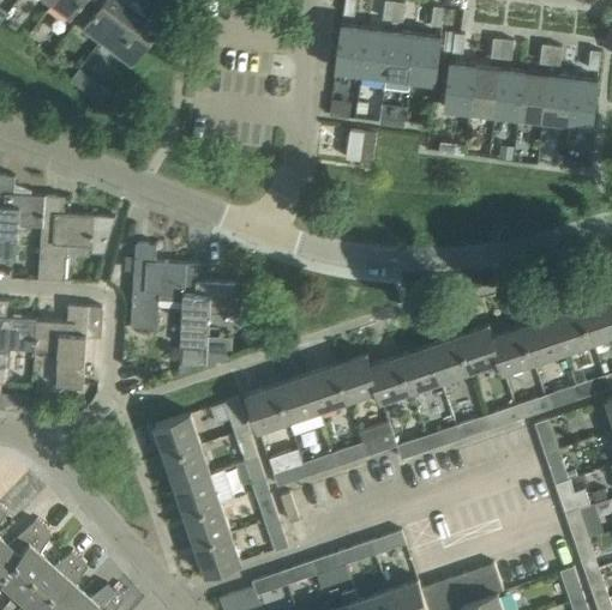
[(53,0),(51,4),(75,22),(89,4),(96,8),(102,0),(53,0)]
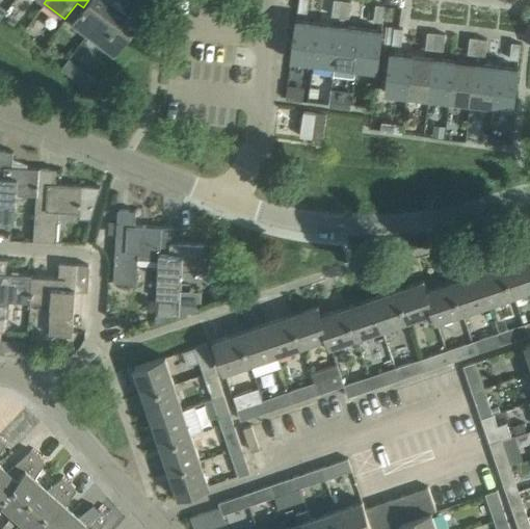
[(64,19),(85,34),(110,1),(108,0),(88,0),(83,7),(77,3),(64,19)]
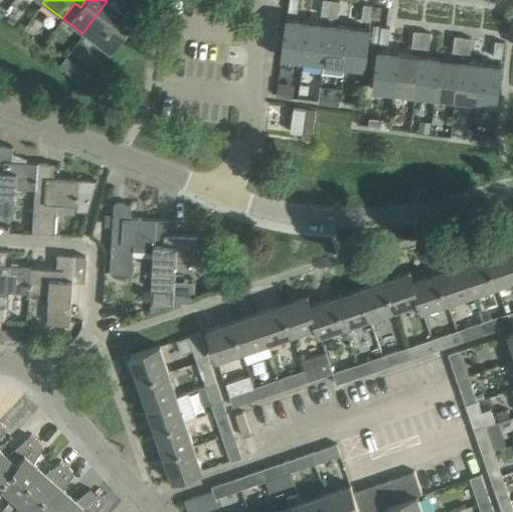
[(107,1),(82,33),(110,53),(149,0),(124,0),(117,9),(107,1)]
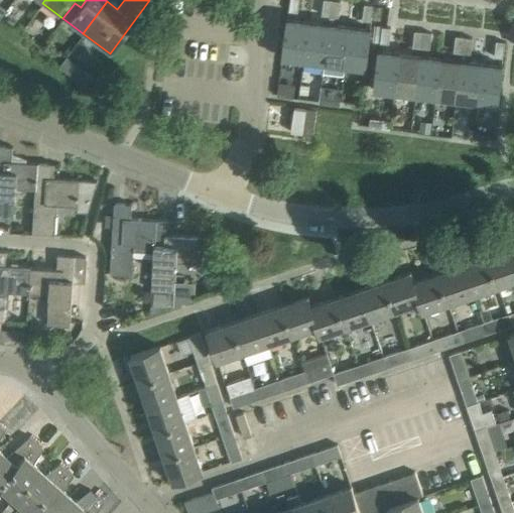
[(288,0),(287,13),(295,14),(297,0),(288,0)]
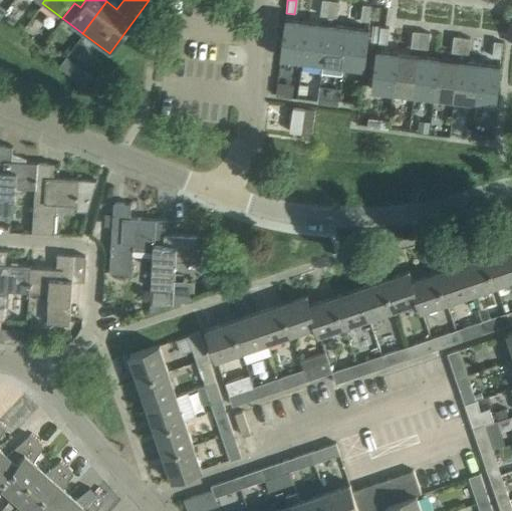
[(318,17),(326,18),(329,3),(321,2),(318,17)]
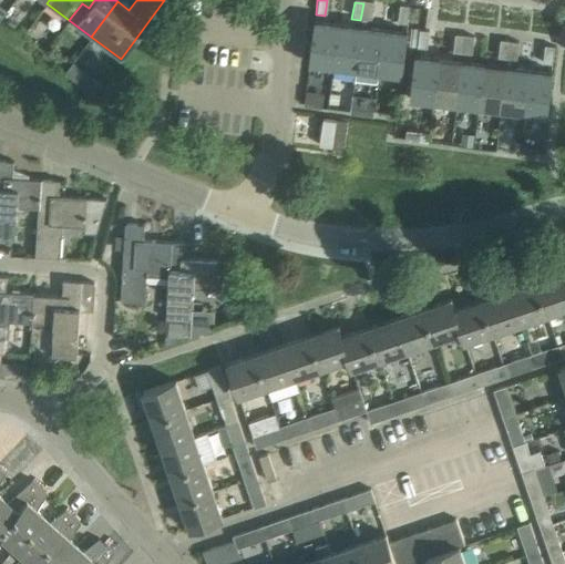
[(360,20),(369,21),(372,4),(363,3),(360,20)]
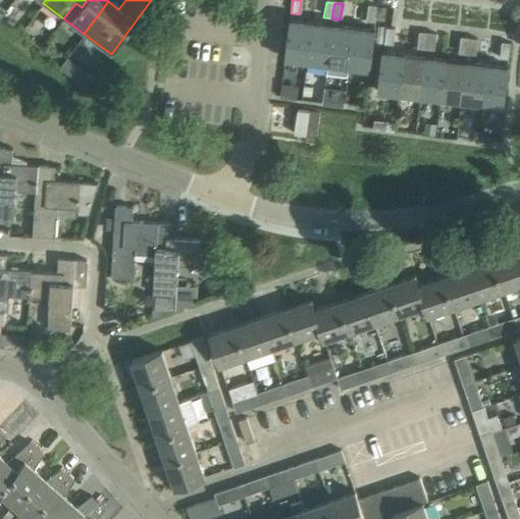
[(365,22),(373,23),(375,8),(367,7),(365,22)]
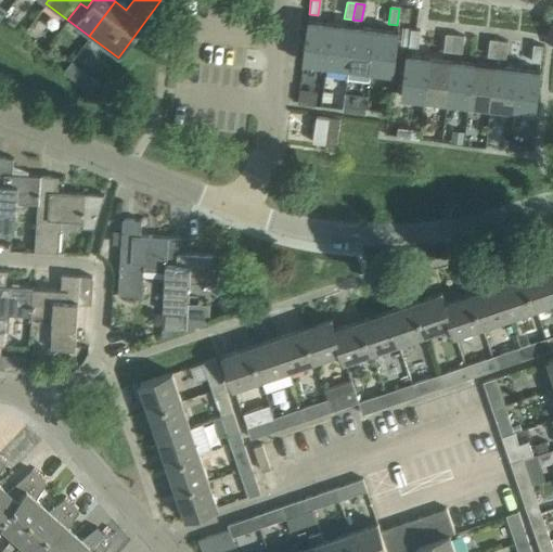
[(301,65),(324,68),(330,25),(307,22),(301,65)]
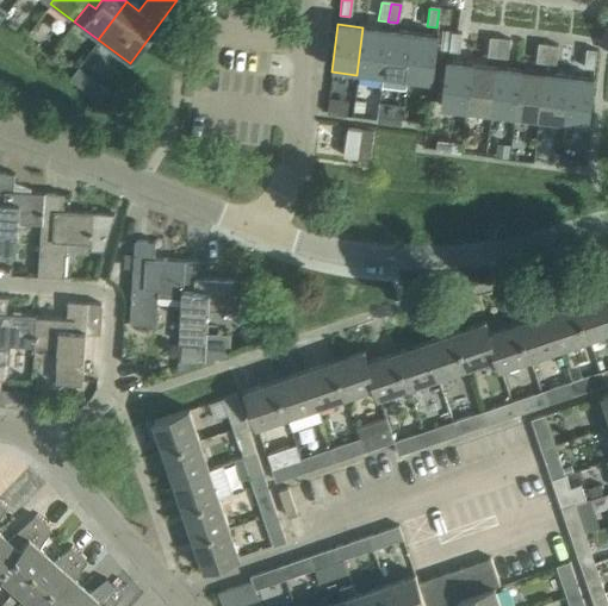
[(357,75),(382,77),(388,31),(363,27),(357,75)]
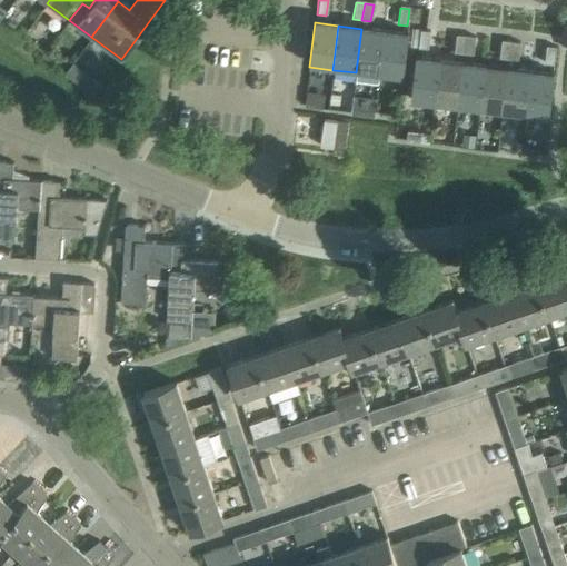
[(356,72),(355,85),(377,87),(378,76),(384,31),(361,29),(356,72)]
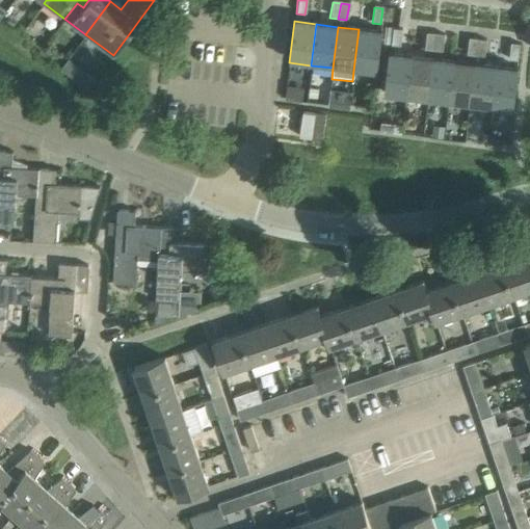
[(359,29),(353,71),(375,73),(380,32),(359,29)]
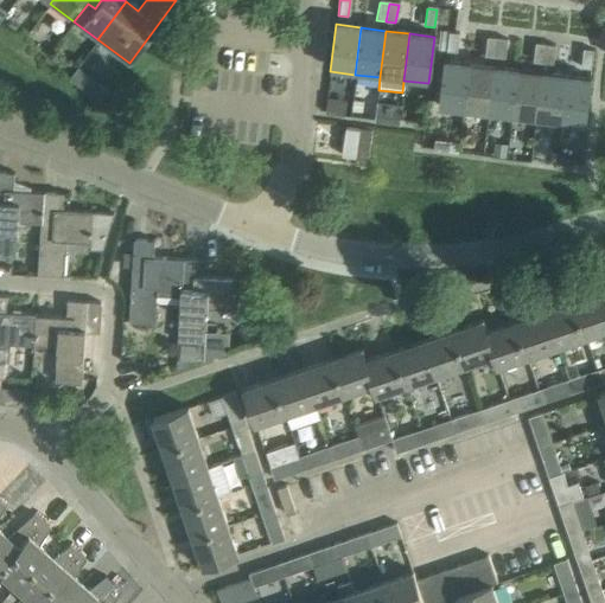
[(458,36),(454,36),(449,34),(446,52),(456,55),(458,36)]
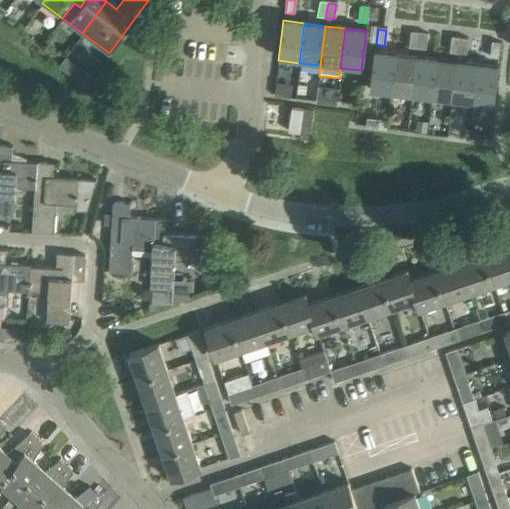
[(408,49),(416,50),(418,34),(410,33),(408,49)]
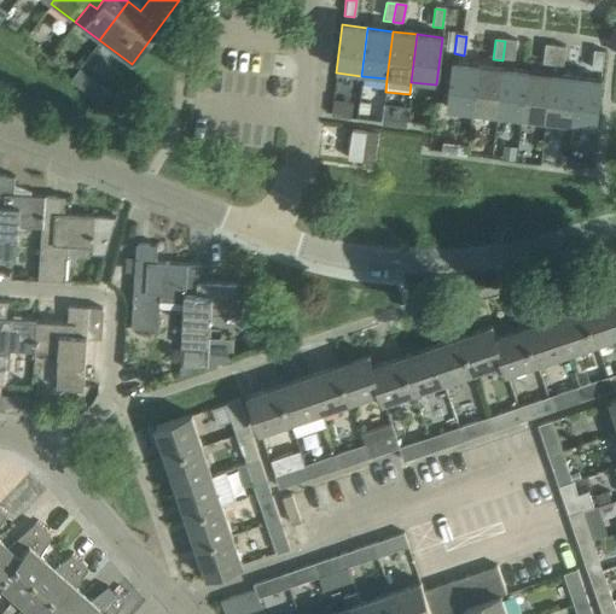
[(505,41),(503,60),(513,62),(515,42),(505,41)]
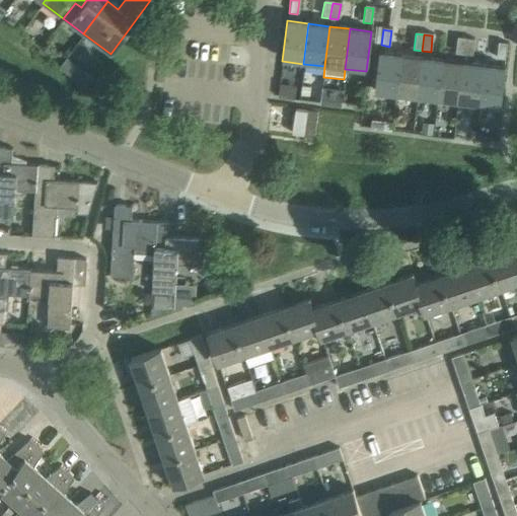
[(454,55),(463,56),(465,40),(456,39),(454,55)]
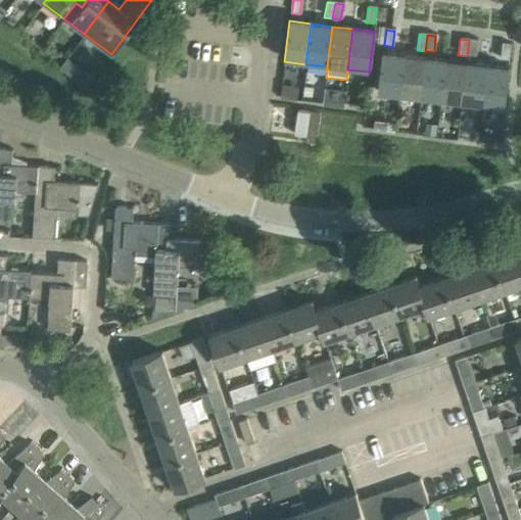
[(469,40),(467,56),(475,57),(477,41),(469,40)]
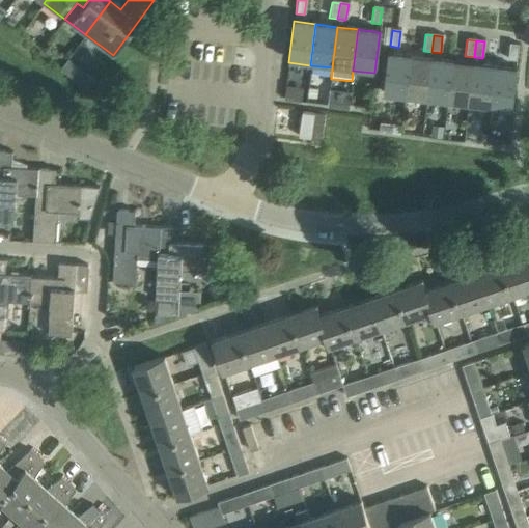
[(508,45),(507,61),(516,62),(518,46),(508,45)]
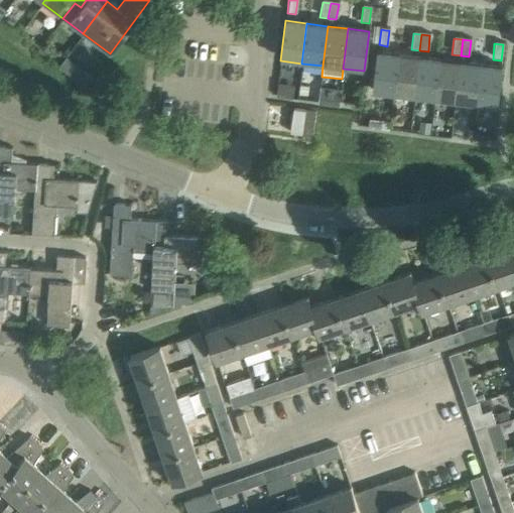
[(372,92),(392,95),(397,54),(377,52),(372,92)]
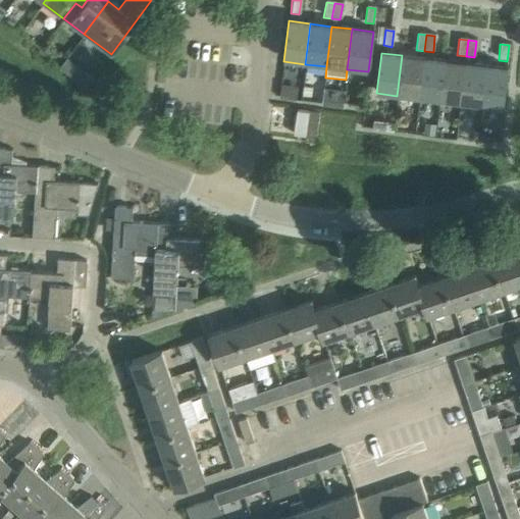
[(397,96),(418,98),(423,58),(402,55),(397,96)]
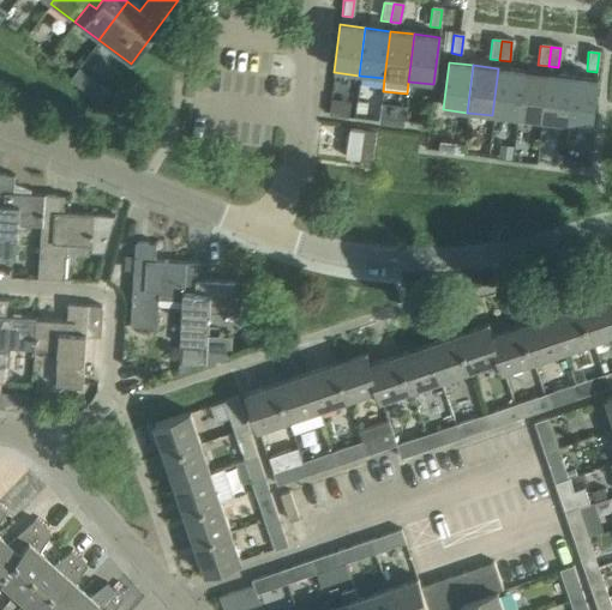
[(492,115),(516,119),(522,72),(498,68),(492,115)]
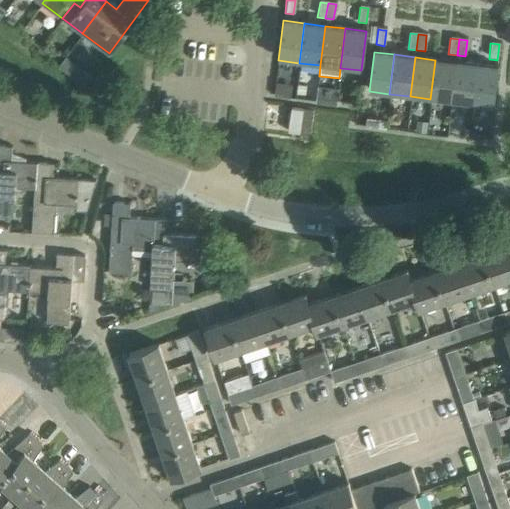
[(59,65),(57,68),(82,88),(90,78),(64,58),(59,65)]
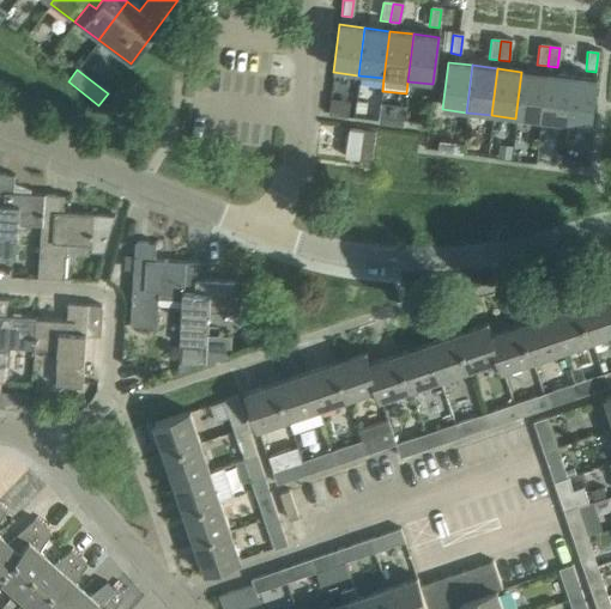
[(515,119),(540,122),(546,74),(521,72),(515,119)]
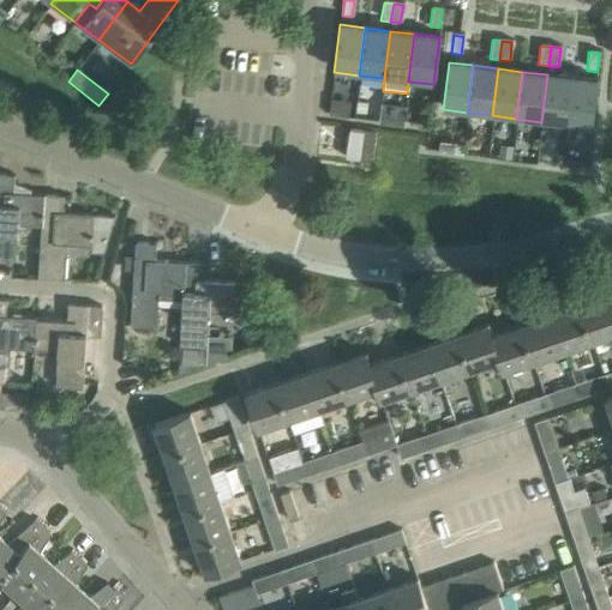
[(541,122),(567,125),(571,78),(547,74),(541,122)]
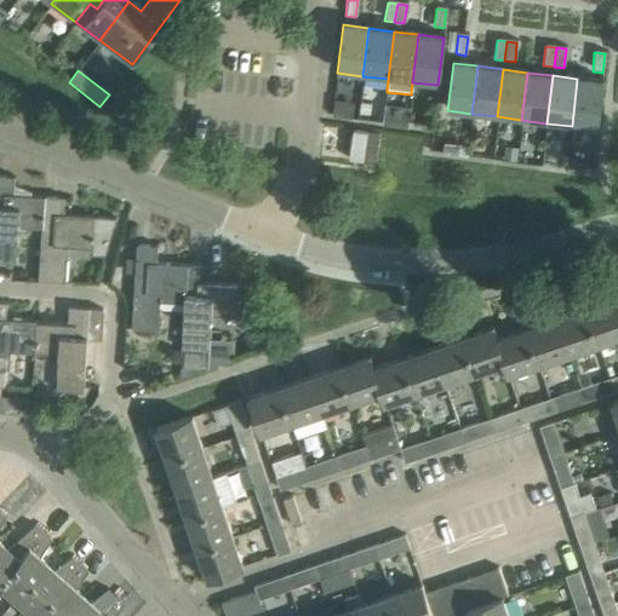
[(577,79),(572,126),(596,130),(602,81),(577,79)]
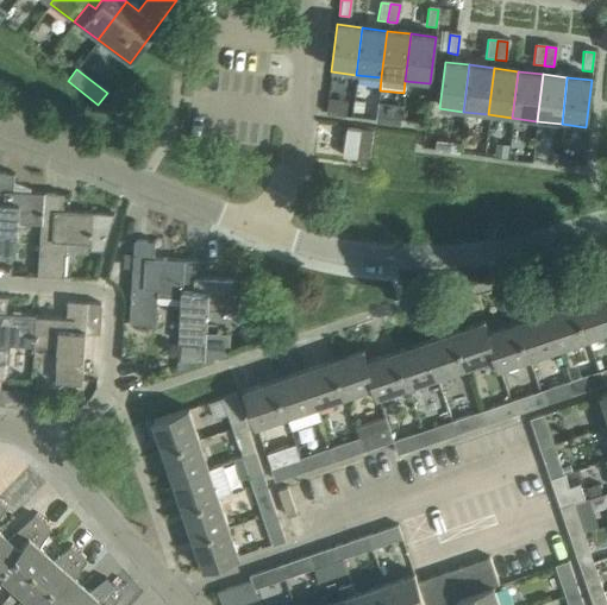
[(326,113),(326,115),(344,118),(346,101),(329,99),(326,113)]
